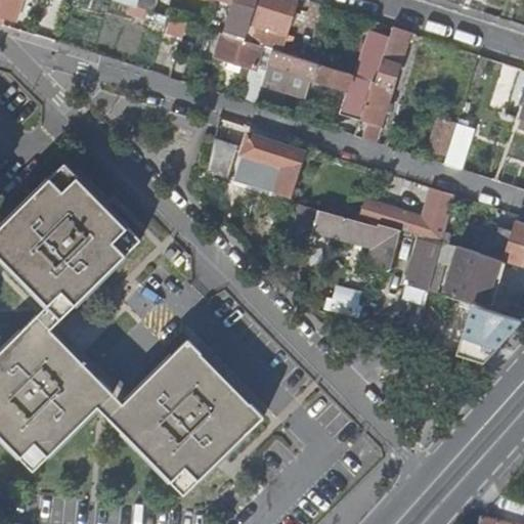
[(0,0),(0,6),(17,12),(20,0),(0,0)]
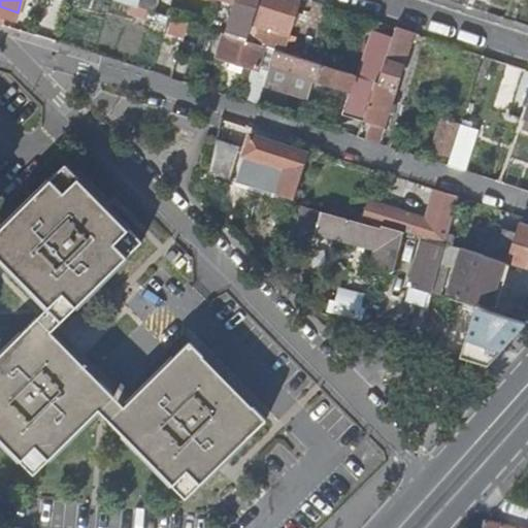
[(139,0),(138,4),(155,9),(157,0),(139,0)]
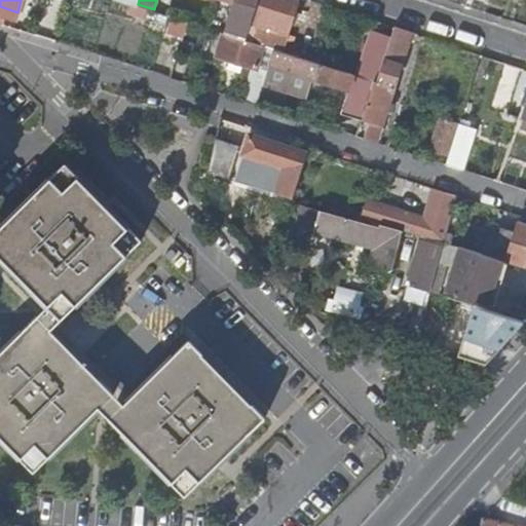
[(156,0),(154,9),(171,14),(175,0),(156,0)]
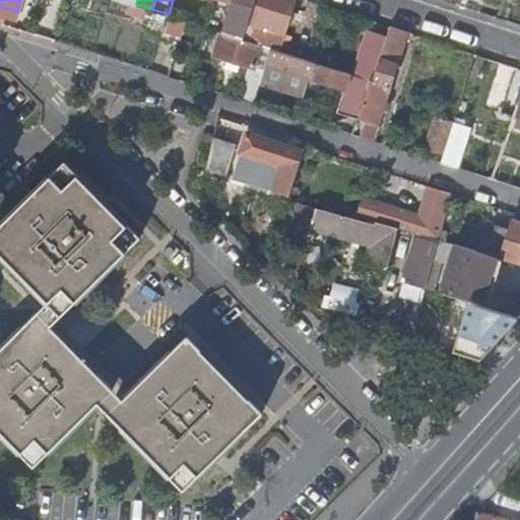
[(233,0),(222,31),(243,38),(248,21),(254,0),(233,0)]
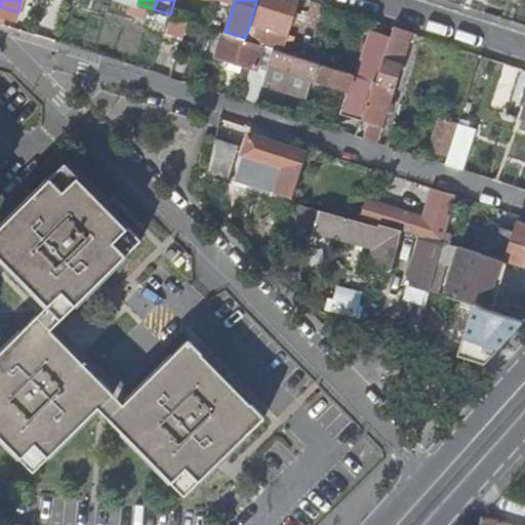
[(285,33),(295,0),(256,0),(250,22),(285,33)]
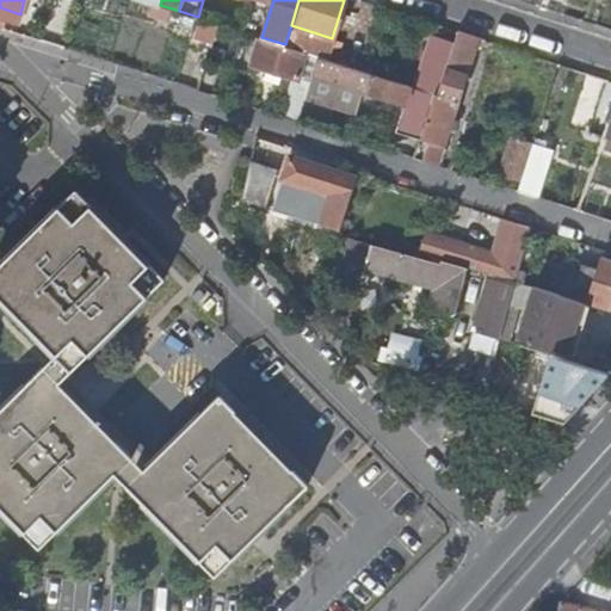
[(436,92),(420,137),(444,146),(463,80),(475,43),(481,45),(483,38),(458,31),(455,43),(439,87),(437,92),(436,92)]
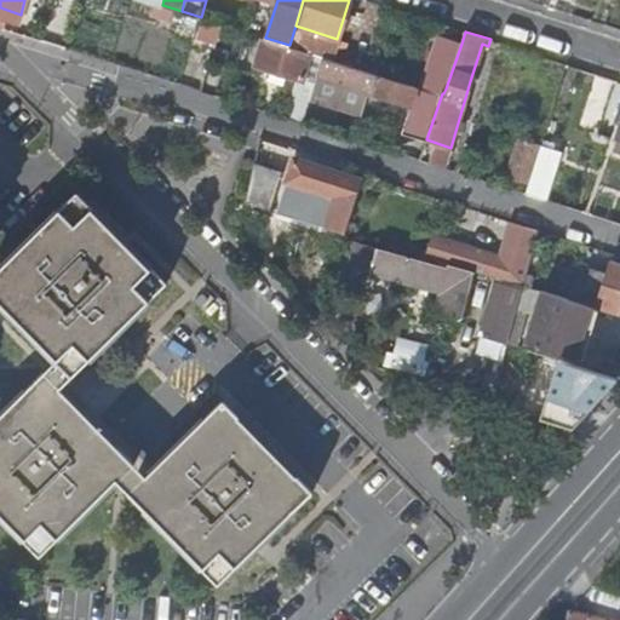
[(423,81),(446,89),(461,44),(436,35),(423,81)]
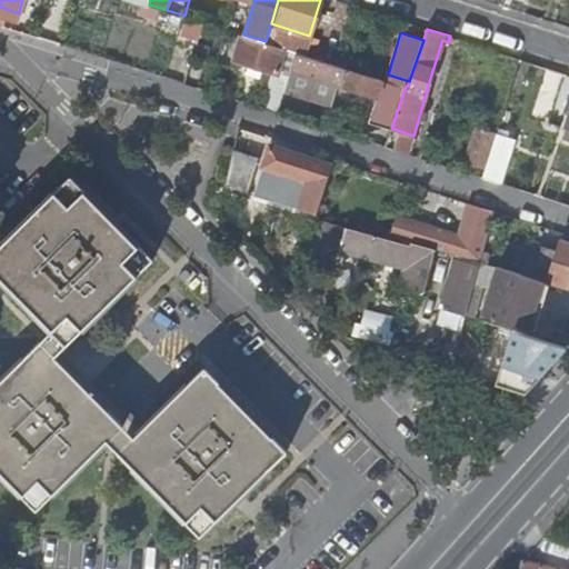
[(243,35),(241,33),(233,57),(289,75),(290,69),(296,50),(266,41),(243,35)]
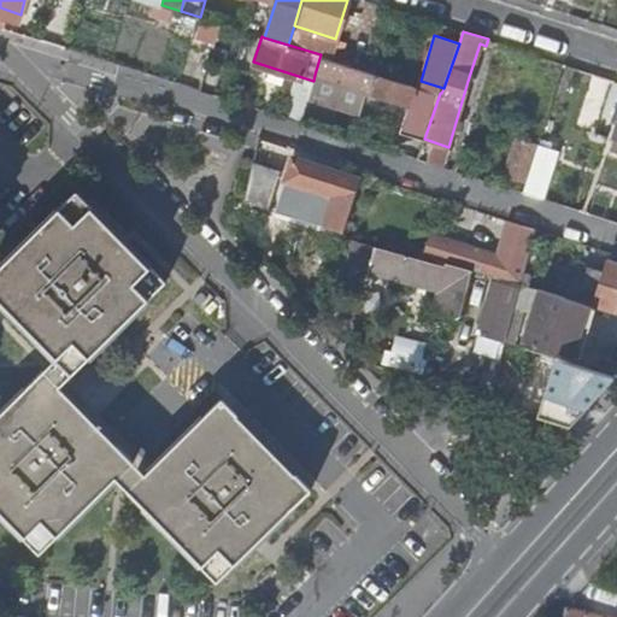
[(399,130),(424,139),(440,93),(321,54),(315,75),(368,92),(407,105),(399,130)]
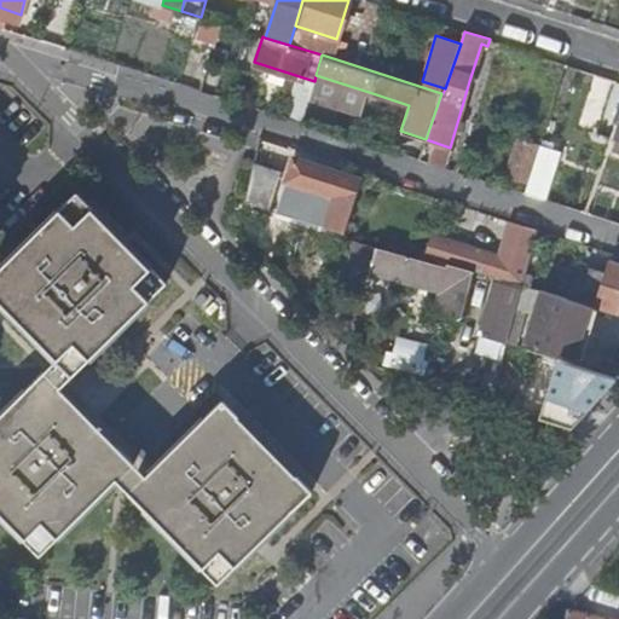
[(312,88),(308,99),(362,116),(369,92),(316,75),(314,81),(312,88)]
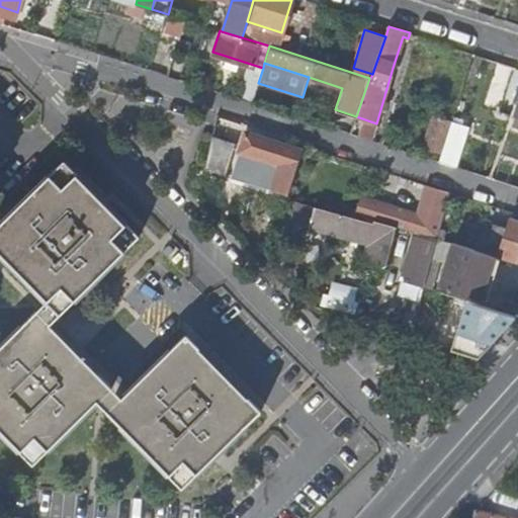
[(238,97),(252,102),(258,83),(261,74),(246,70),(238,97)]
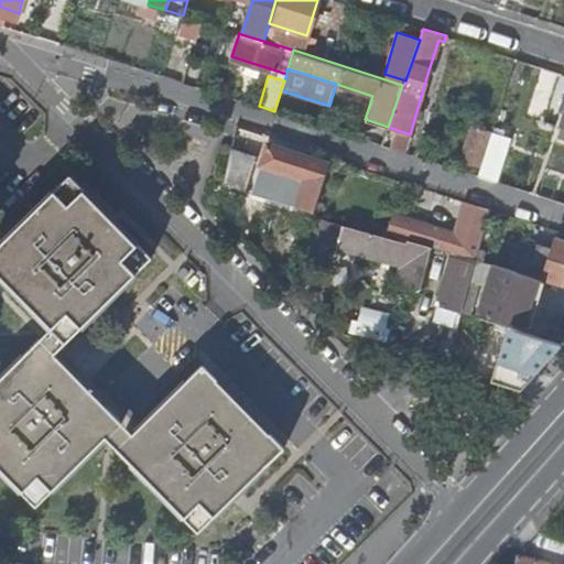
[(462,160),(481,166),(485,154),(492,132),(473,126),(462,160)]
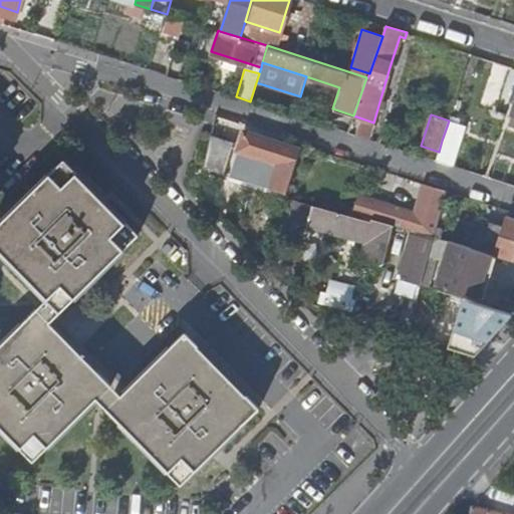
[(449,120),(442,141),(457,146),(465,120),(450,115),(449,120)]
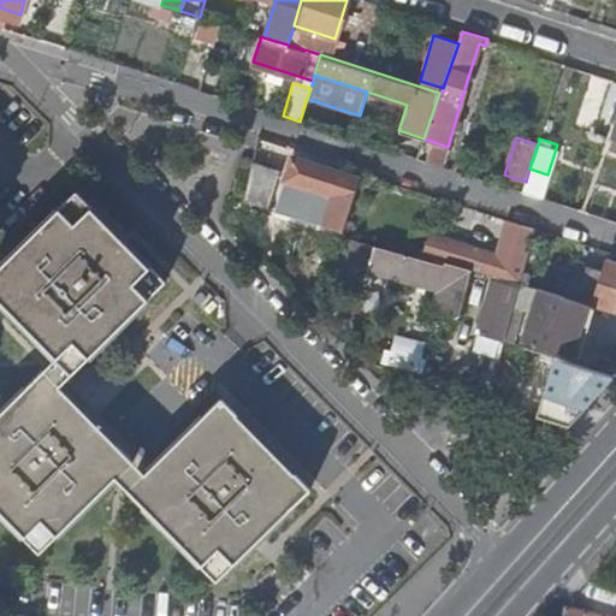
[(321,223),(344,230),(361,177),(291,155),(284,179),(329,191),(321,223)]
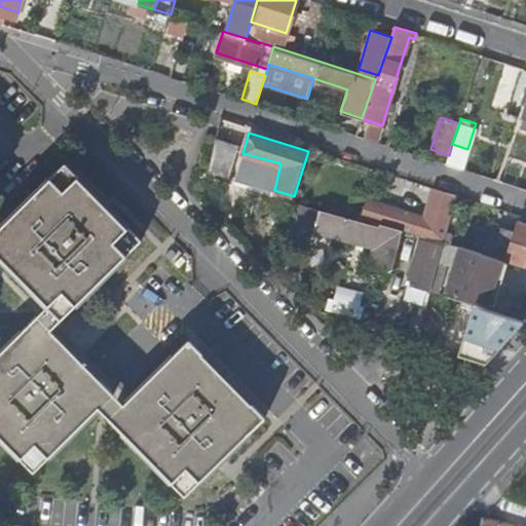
[(208,170),(230,177),(240,144),(215,137),(208,170)]
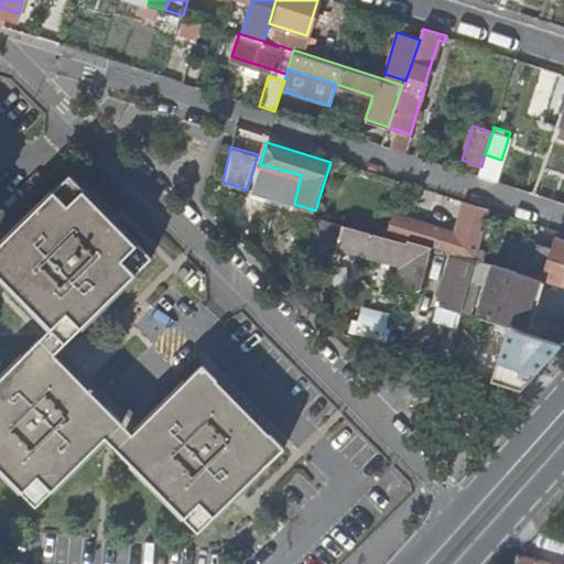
[(0,273),(39,313),(52,326),(42,336),(31,347),(0,377),(0,465),(3,469),(39,505),(107,437),(118,447),(153,484),(179,510),(201,531),(209,522),(252,479),(286,446),(266,424),(238,397),(212,369),(204,362),(174,391),(134,431),(125,421),(58,353),(68,343),(154,258),(72,173),(69,175),(1,241),(0,239),(0,273)]
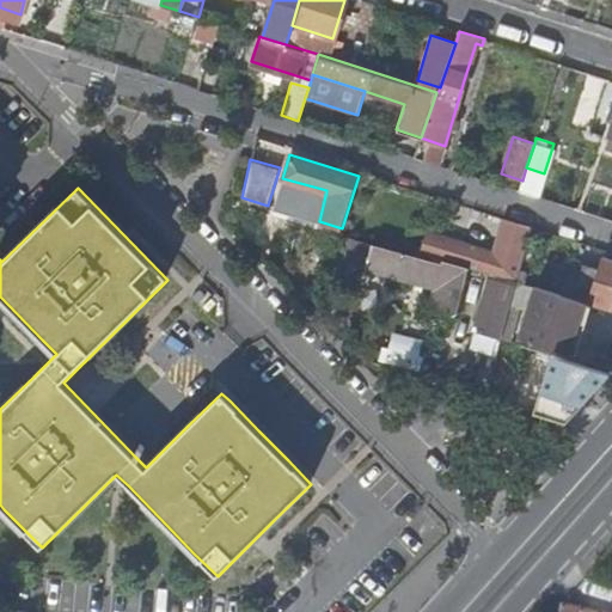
[(342,234),(329,283),(355,291),(356,287),(361,267),(438,291),(444,264),(342,234)]
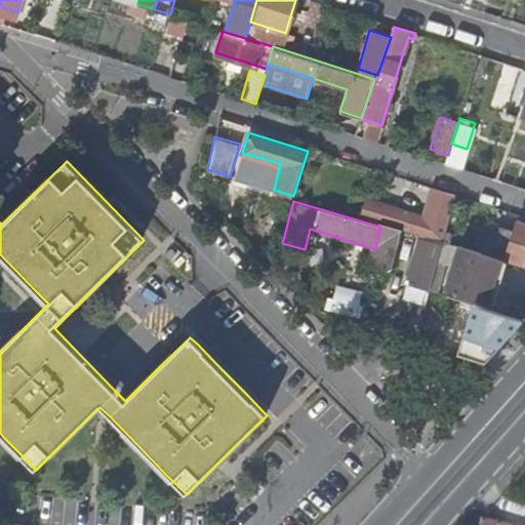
[(406,219),(404,229),(423,235),(434,238),(438,221),(408,213),(406,219)]
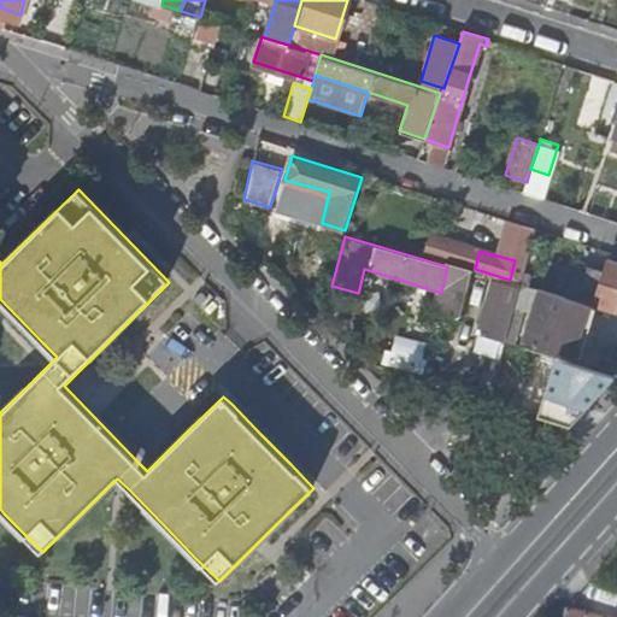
[(616,311),(616,260),(607,258),(594,305),(610,310),(616,311)]
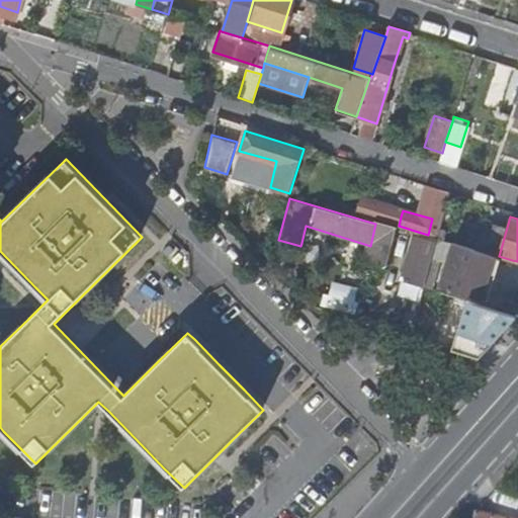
[(441,222),(432,219),(428,235),(436,238),(437,238),(440,230),(441,222)]
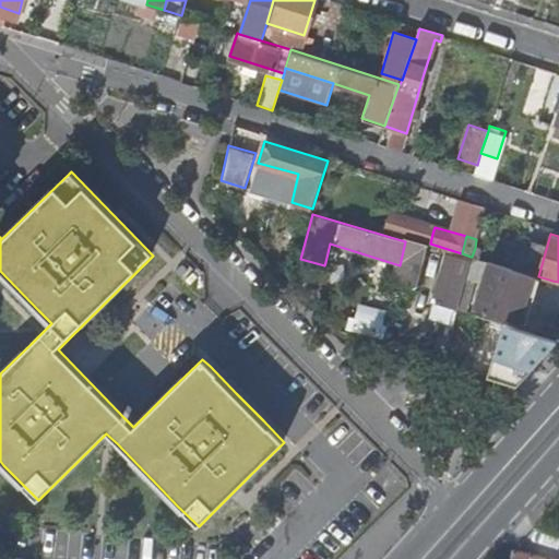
[(419,240),(406,237),(405,241),(400,265),(395,282),(395,285),(416,290),(427,244),(419,240)]
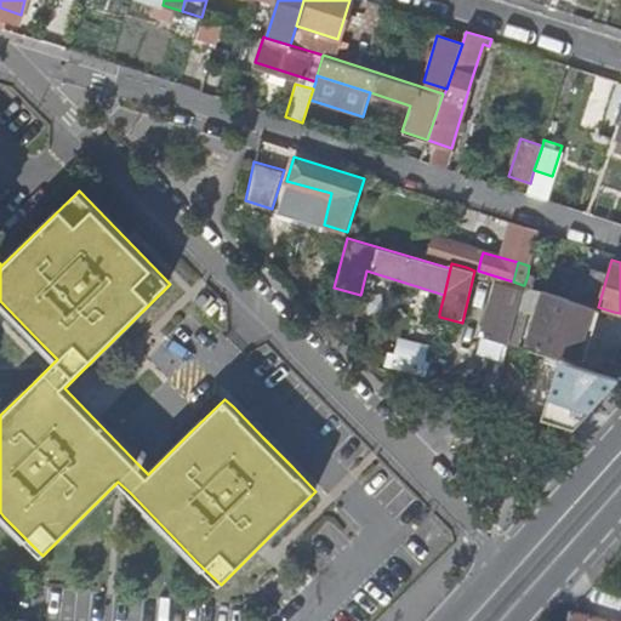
[(513,281),(501,278),(482,341),(503,348),(523,285),(513,281)]
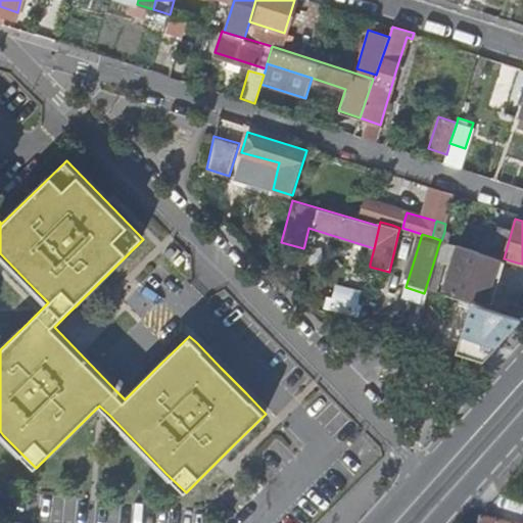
[(441,240),(430,289),(437,291),(448,242),(441,240)]
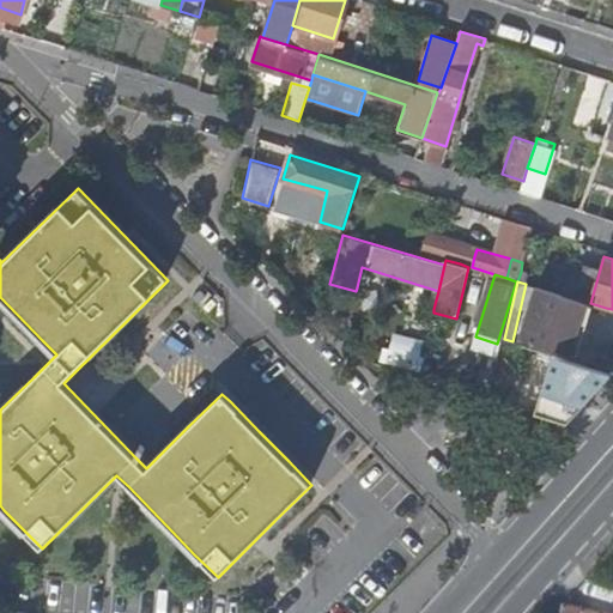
[(557,349),(571,297),(538,287),(523,338),(557,349)]
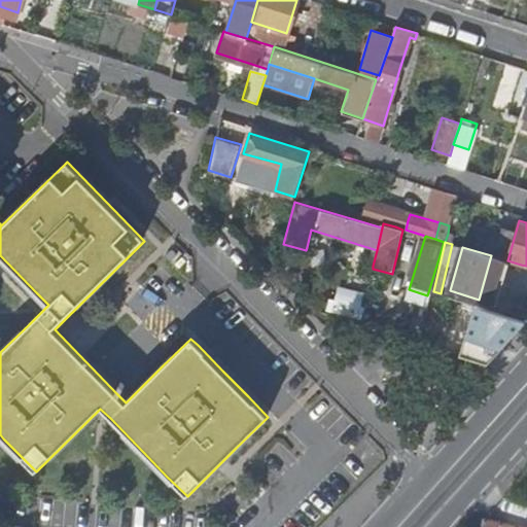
[(526,266),(521,265),(517,279),(526,282),(526,266)]
